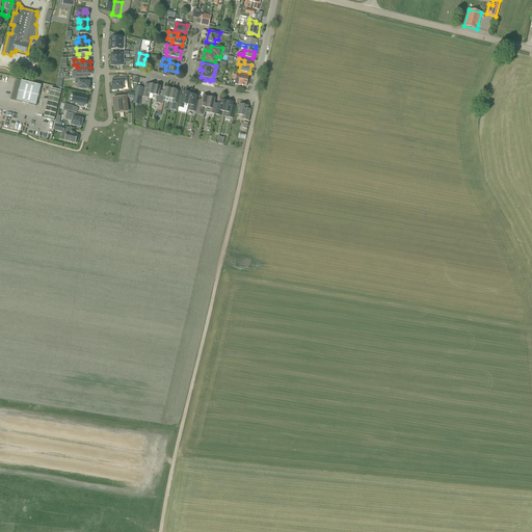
[(90,74),(90,68),(77,68),(77,72),(74,72),(74,76),(82,76),(82,74),(90,74)]
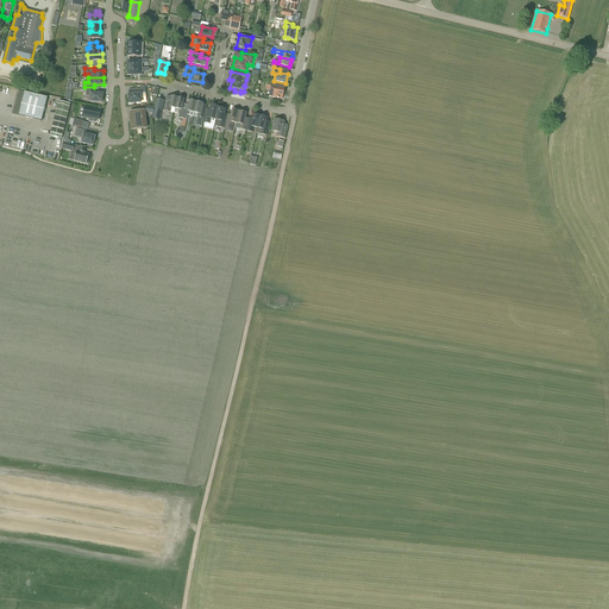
[(282,100),(284,90),(277,89),(278,86),(268,83),(267,89),(270,90),(269,96),(282,100)]
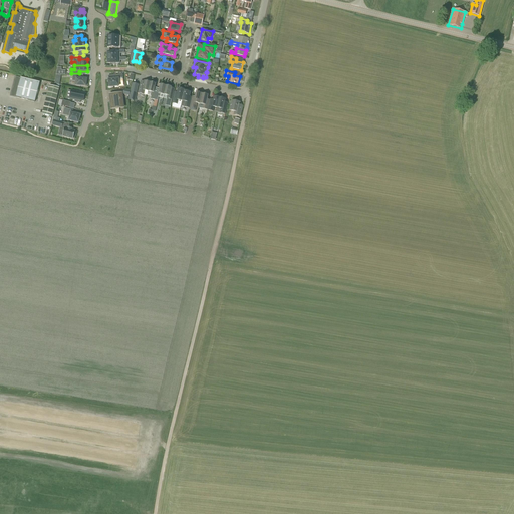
[(75,85),(86,86),(86,79),(78,78),(78,75),(73,75),(72,81),(76,81),(75,85)]
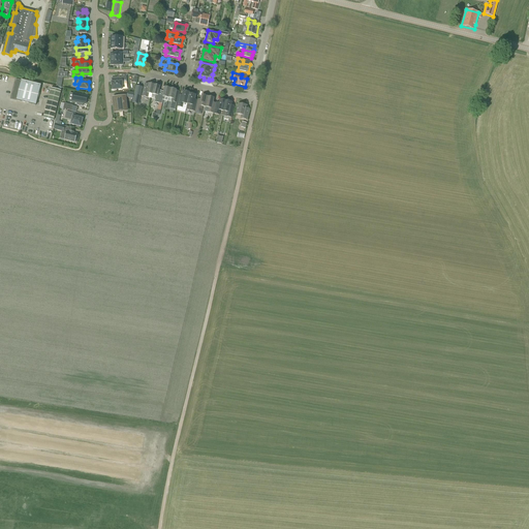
[(123,89),(122,85),(122,82),(126,82),(126,78),(115,79),(116,82),(112,83),(113,90),(123,89)]
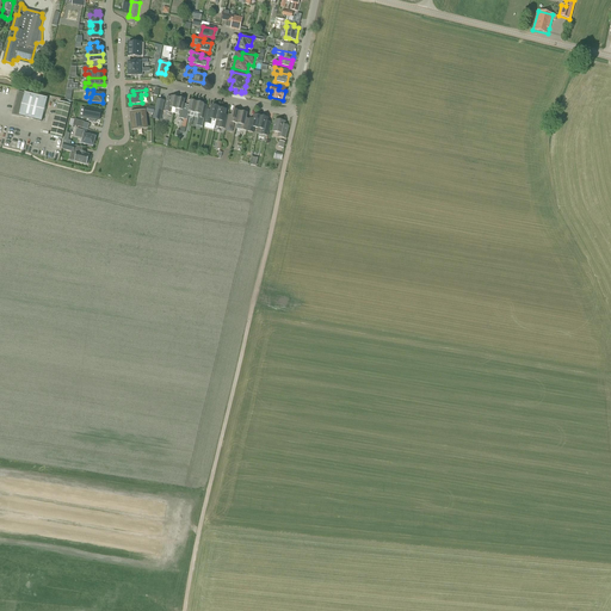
[(42,122),(48,99),(25,93),(19,116),(42,122)]
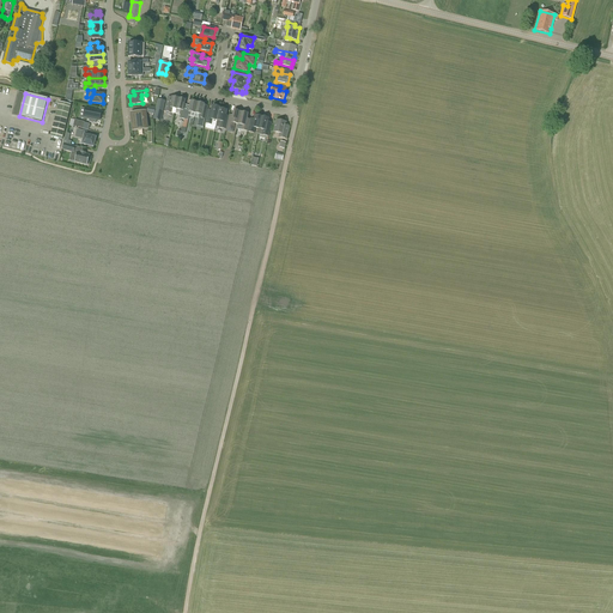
[(175,114),(178,98),(173,97),(173,98),(168,97),(164,111),(175,114)]
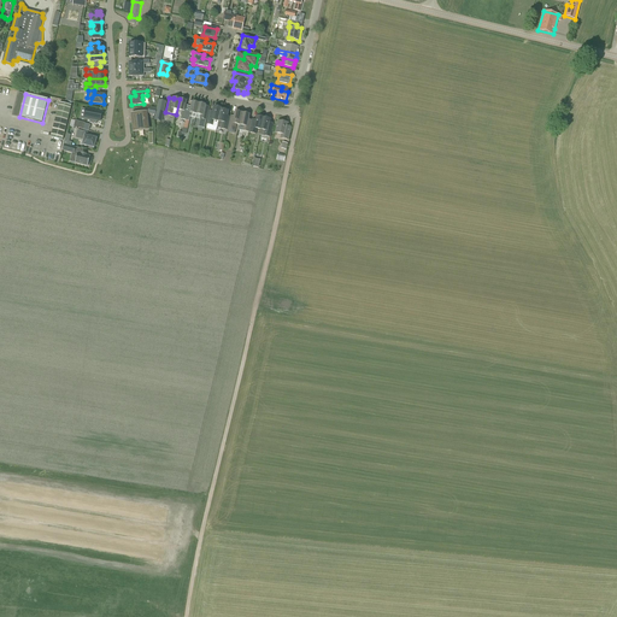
[(184,121),(187,113),(184,113),(187,101),(180,99),(176,115),(181,116),(181,119),(184,121)]
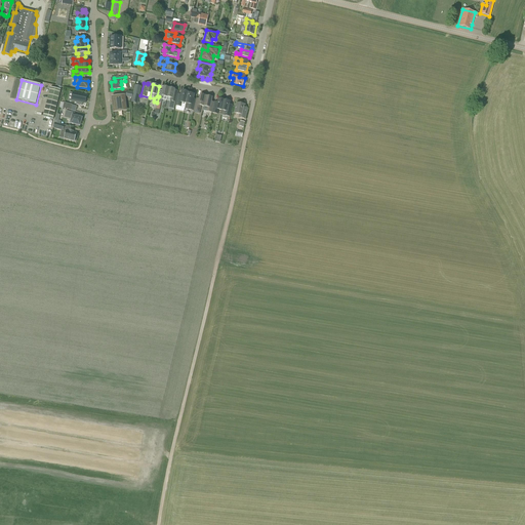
[(135,85),(132,97),(138,98),(140,87),(135,85)]
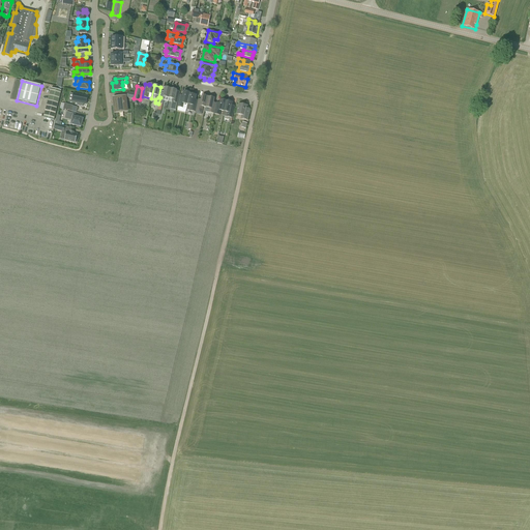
[(168,101),(171,89),(170,89),(170,88),(168,87),(166,87),(166,88),(165,88),(163,98),(160,97),(158,104),(163,104),(164,100),(165,100),(168,101)]
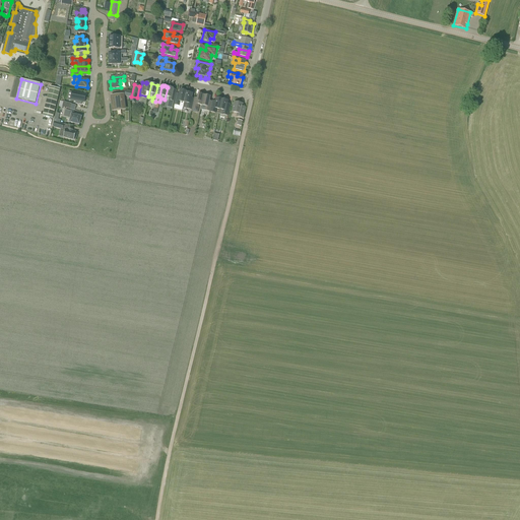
[(43,116),(53,119),(60,89),(50,86),(43,116)]
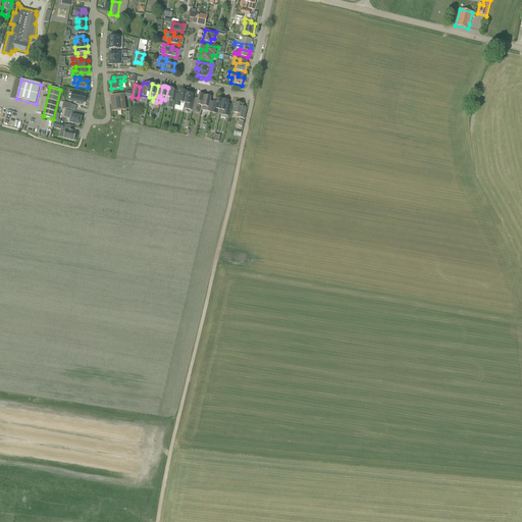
[(168,88),(165,100),(174,102),(175,95),(172,95),(173,89),(171,87),(169,88),(168,88)]
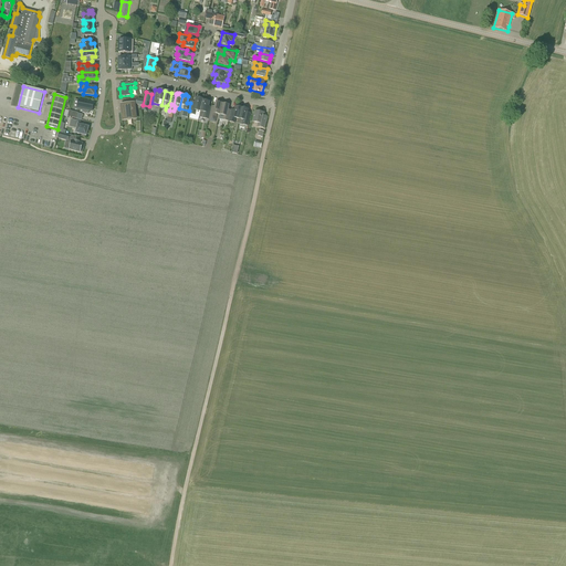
[(200,112),(202,100),(196,98),(194,108),(191,108),(189,114),(196,116),(197,112),(200,112)]
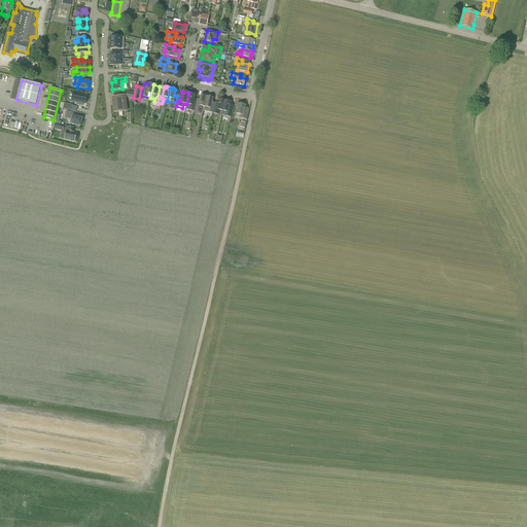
[(194,111),(196,105),(194,105),(196,95),(189,94),(189,93),(188,93),(186,104),(189,105),(188,110),(194,111)]
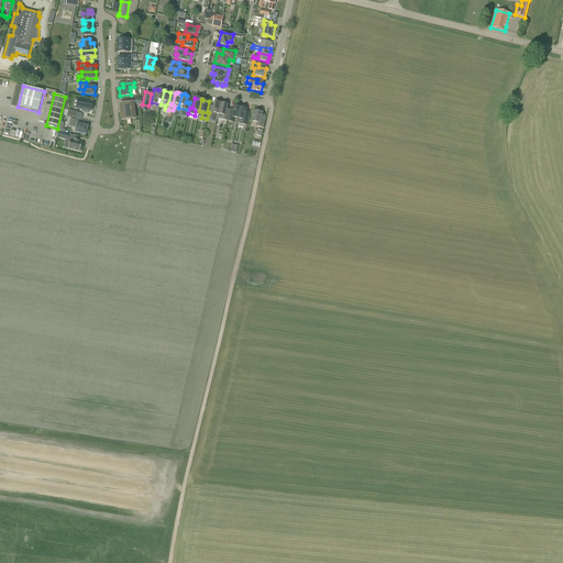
[(78,100),(77,108),(83,109),(81,112),(88,113),(89,110),(91,111),(94,102),(87,101),(83,100),(78,100)]
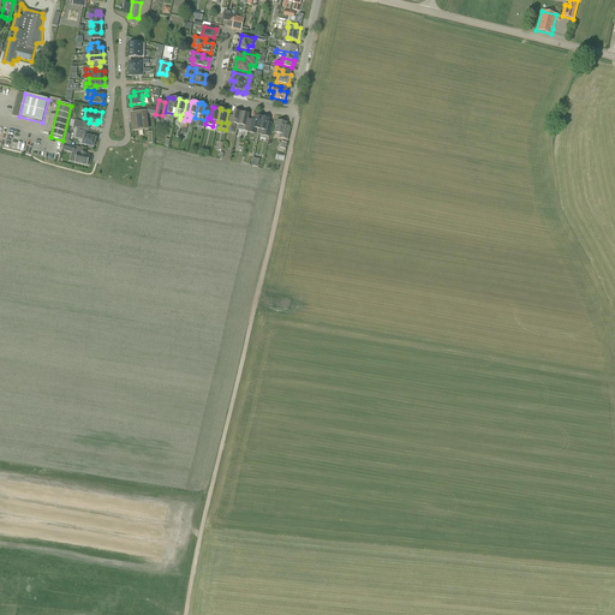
[(145,112),(131,114),(133,131),(148,129),(145,112)]
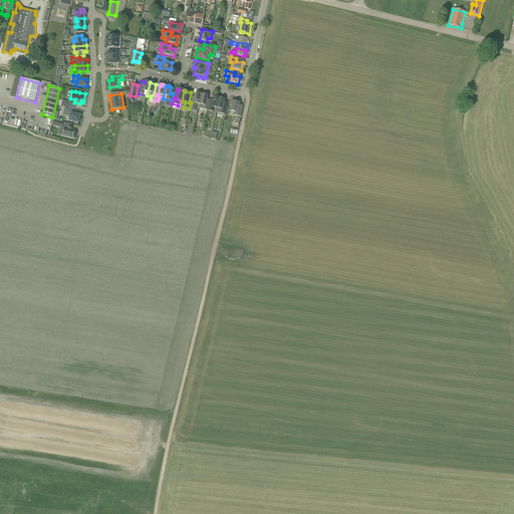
[(200,104),(202,94),(196,93),(194,99),(192,98),(191,102),(189,108),(190,108),(190,106),(196,108),(197,103),(200,104)]
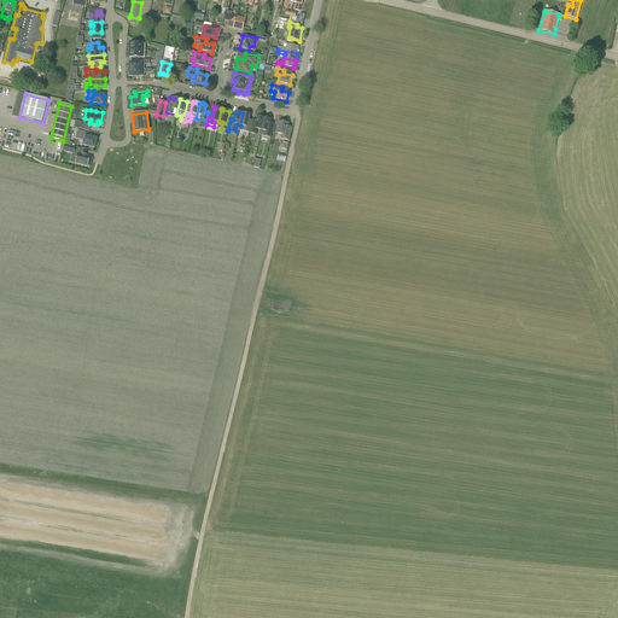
[(249,133),(252,121),(249,121),(250,115),(243,114),(240,126),(243,127),(242,132),(249,133)]
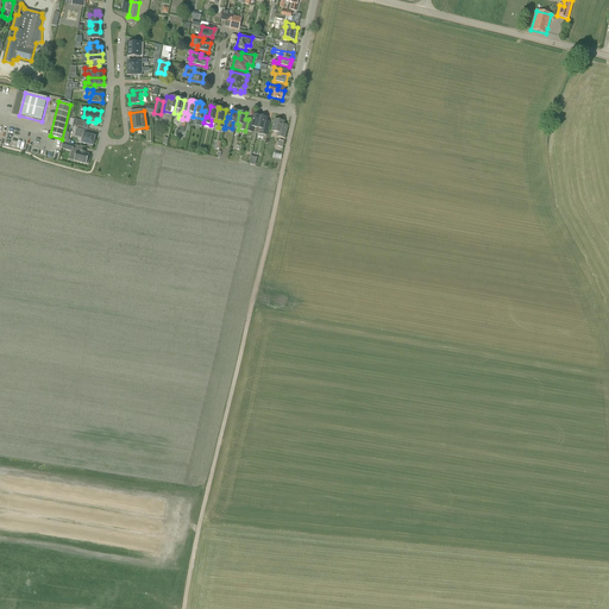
[(257,129),(259,117),(252,114),(251,125),(248,124),(249,119),(245,131),(246,131),(253,133),(255,127),(257,129)]
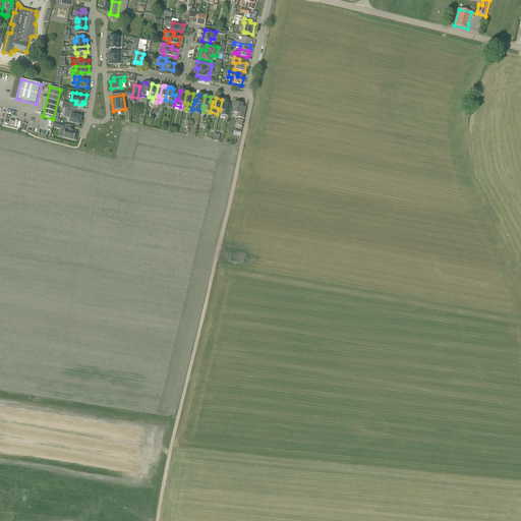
[(222,100),(220,110),(219,114),(228,116),(230,110),(227,109),(229,101),(222,100)]
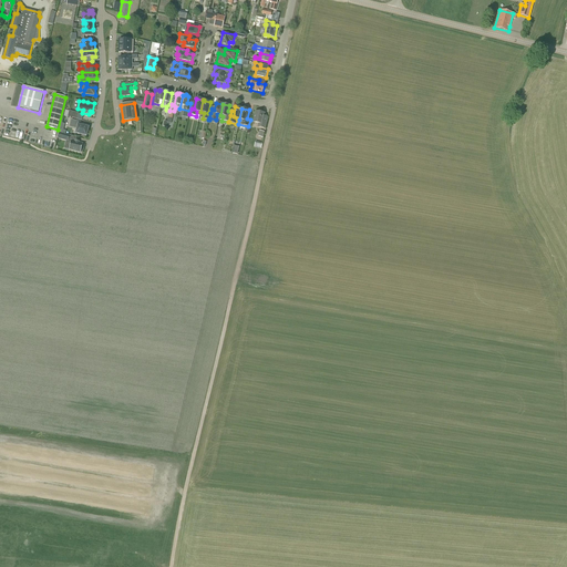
[(265,129),(267,122),(264,121),(265,113),(256,111),(253,122),(258,123),(257,127),(265,129)]
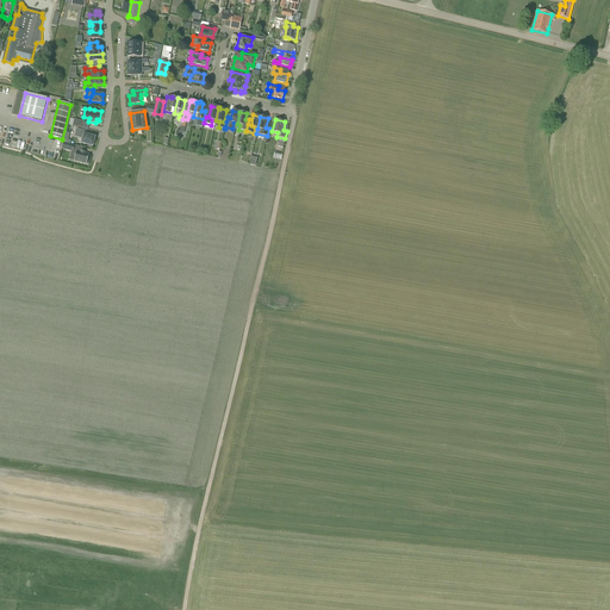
[(75,135),(81,136),(81,138),(82,138),(81,143),(93,147),(95,137),(86,135),(87,131),(76,129),(75,135)]
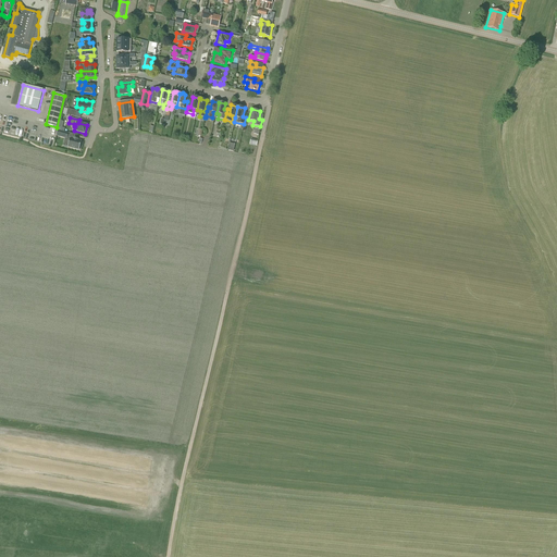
[(82,141),(77,140),(77,139),(74,138),(74,139),(70,138),(67,147),(79,150),(82,141)]
